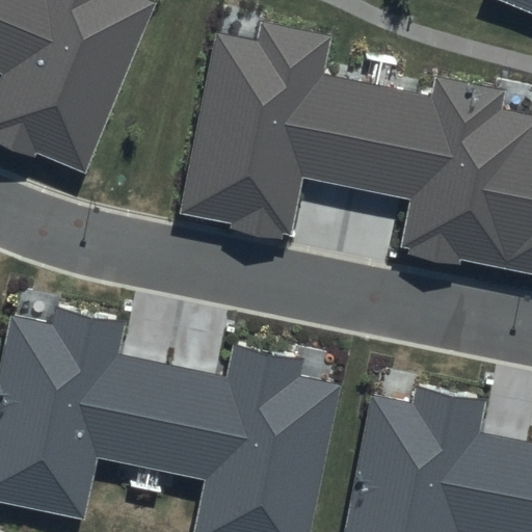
[(36,152),(85,173),(157,2),(152,0),(0,0),(0,73),(2,74),(0,79),(0,143),(33,158),(36,152)]
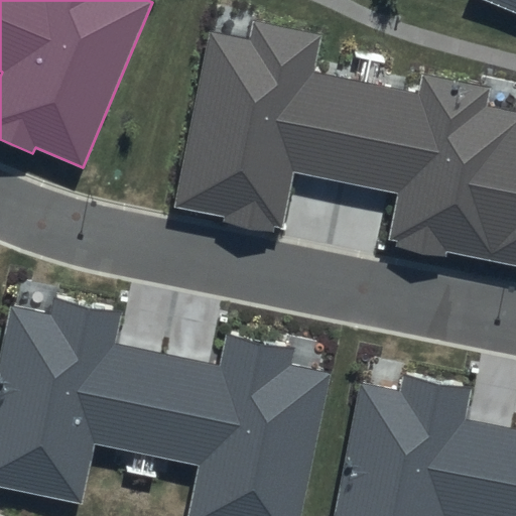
[(515,0),(482,0),(515,13),(515,0)]
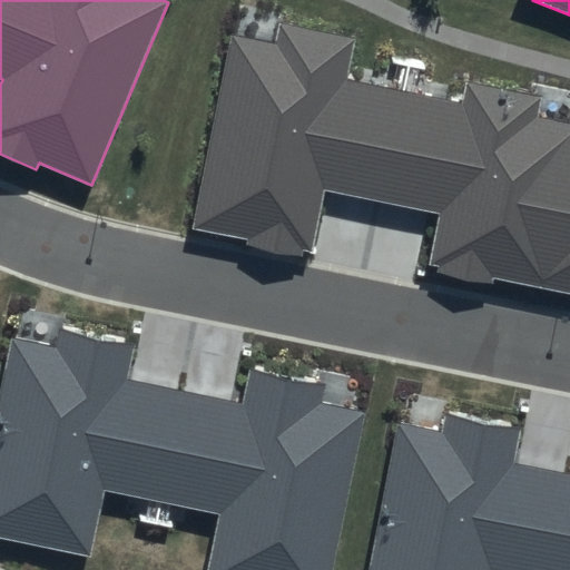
[(569,121),(537,116),(540,98),(468,85),(463,102),(344,79),(352,39),(279,25),(275,46),(231,37),(193,228),(248,239),(247,245),(302,256),(304,248),(313,251),(325,190),(439,213),(429,265),(439,267),(438,273),(494,284),(495,277),(569,292),(569,121)]
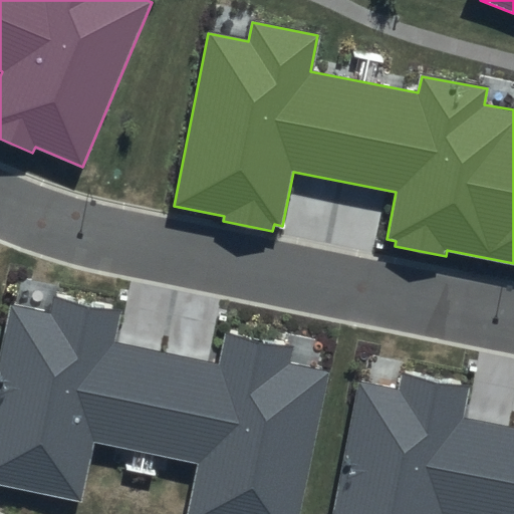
[(187,513),(299,513),(328,370),(289,362),(292,345),(226,332),(220,362),(115,341),(122,310),(54,296),(51,315),(10,306),(0,356),(0,484),(84,502),(96,443),(198,463),(187,513)]
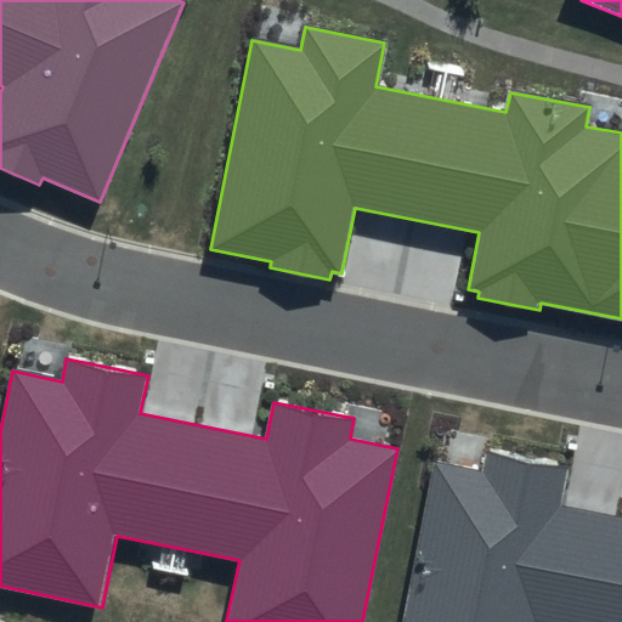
[(435,463),(405,621),(621,621),(621,518),(564,508),(571,469),(486,453),(482,473),(435,463)]
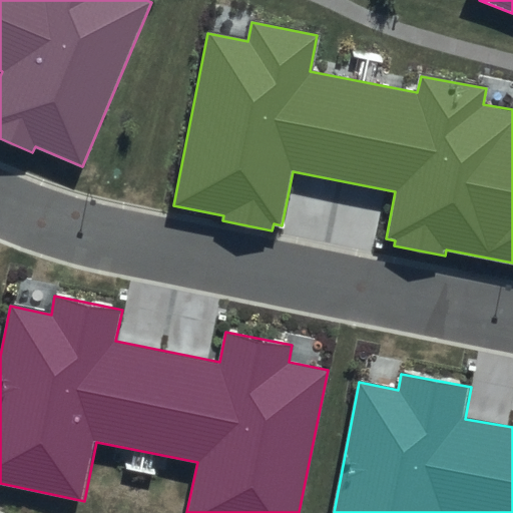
All buildings are outlined.
